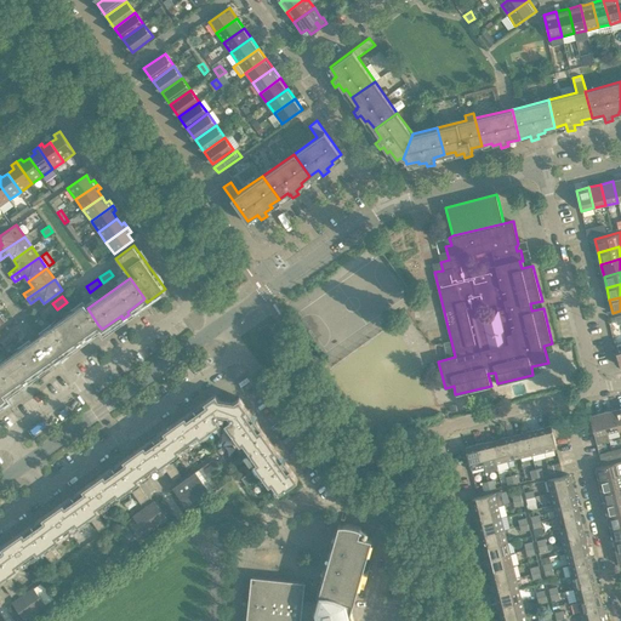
[(84,303),(40,335),(35,337),(51,359),(74,342),(77,345),(83,341),(80,337),(98,325),(87,308),(84,303)]
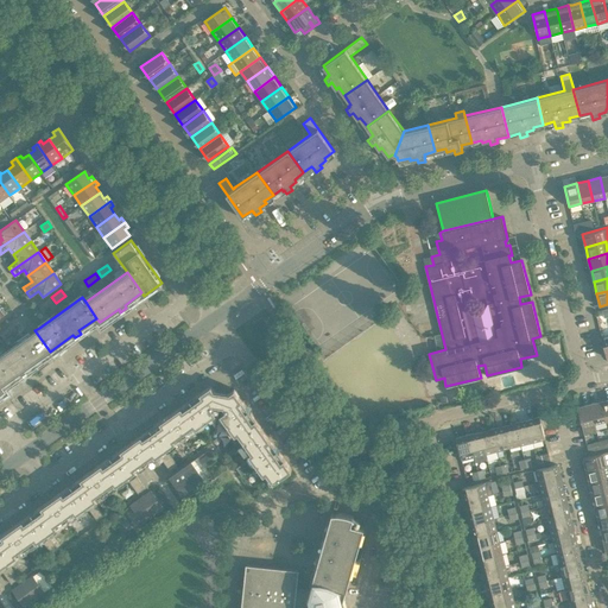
[(49,298),(38,306),(43,311),(54,304),(49,298)]
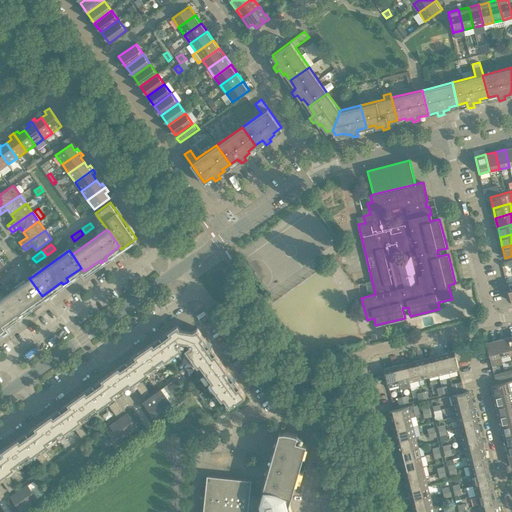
[(10,273),(0,280),(0,281),(3,286),(14,278),(10,273)]
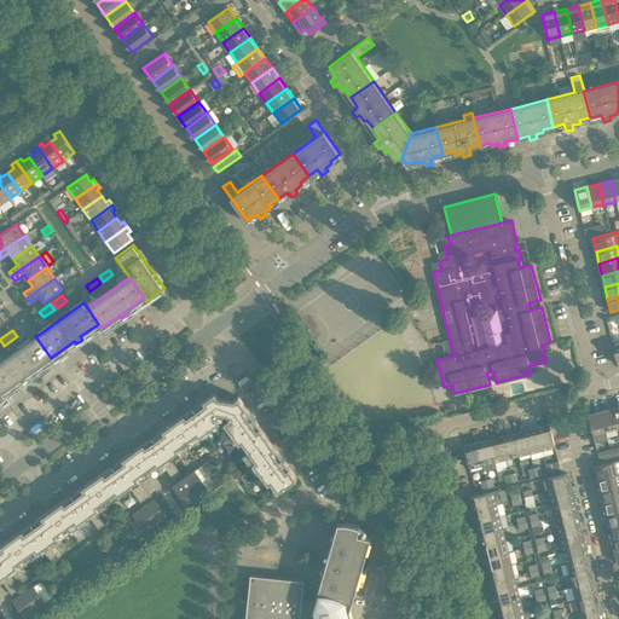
[(51,358),(35,336),(0,362),(0,388),(3,392),(21,379),(23,382),(24,381),(29,377),(27,375),(51,358)]
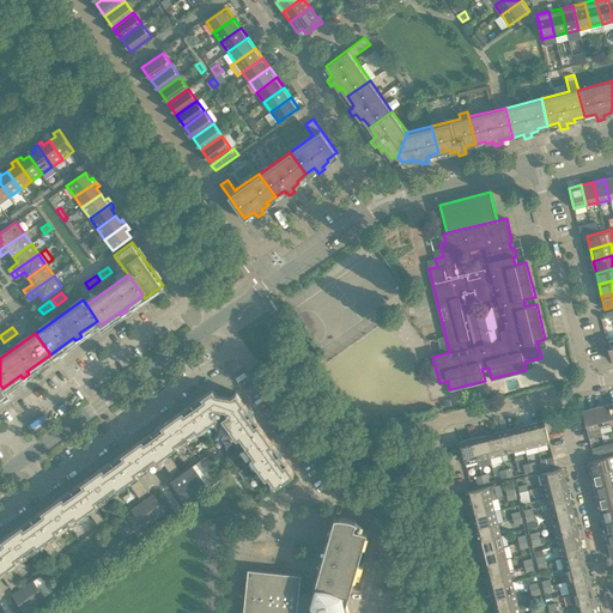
[(212,388),(171,417),(187,438),(217,417),(220,417),(223,398),(218,396),(212,388)]
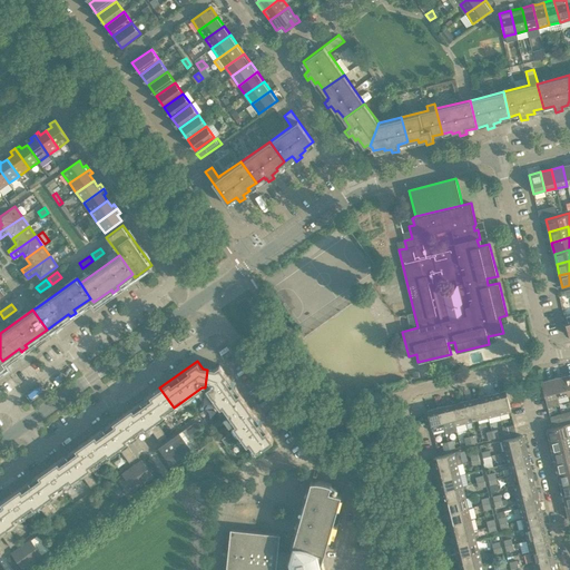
[(212,370),(207,370),(205,387),(207,389),(227,416),(247,403),(219,364),(212,370)]
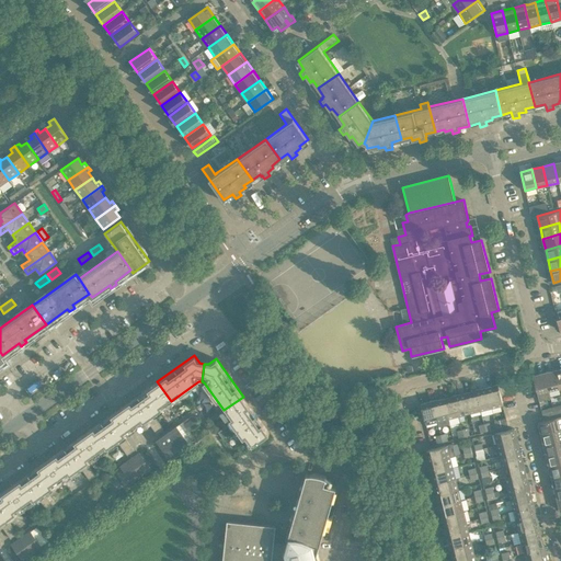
[(560,389),(554,369),(544,373),(549,391),(560,389)]
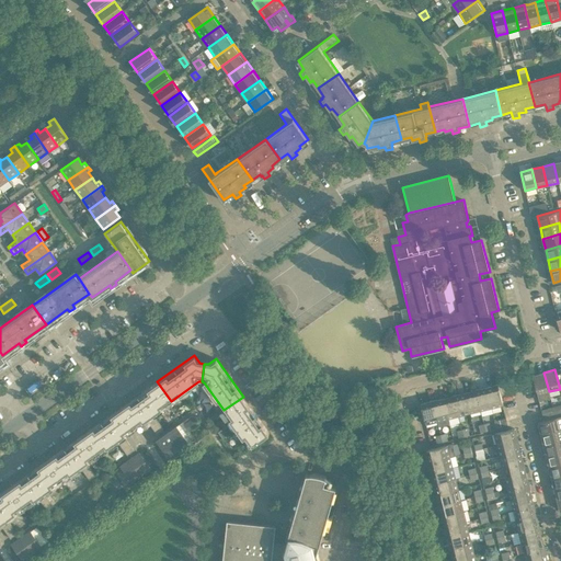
[(544,373),(533,375),(537,395),(549,391),(544,373)]
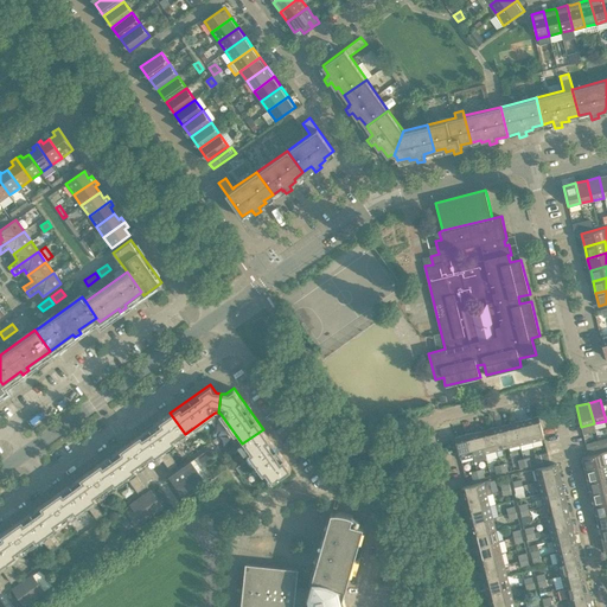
[(170,413),(140,435),(131,441),(146,462),(158,453),(170,470),(177,465),(165,448),(185,434),(170,413)]
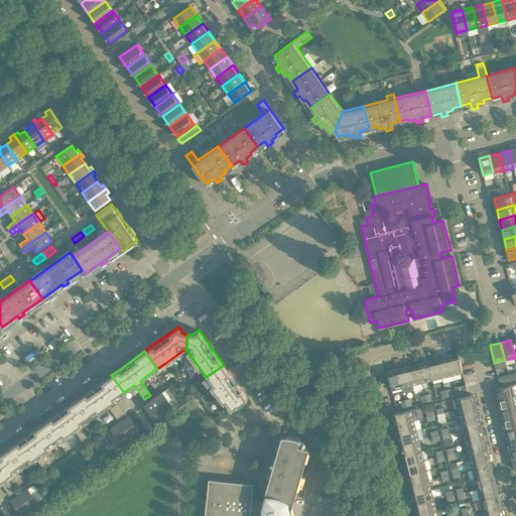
[(455,355),(447,357),(452,375),(463,373),(458,353),(457,353),(457,354),(455,354),(455,355)]
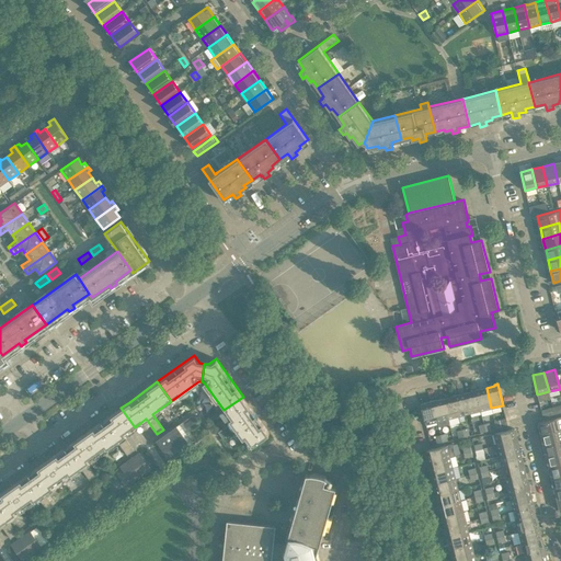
[(491,408),(487,388),(478,389),(476,389),(481,411),(491,408)]
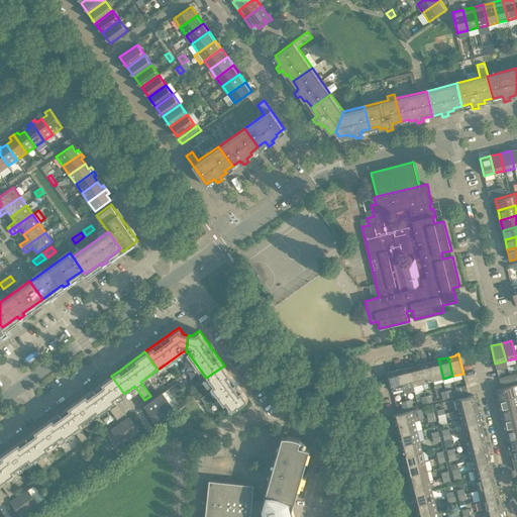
[(435,360),(428,363),(433,381),(443,379),(438,358),(437,358),(437,359),(435,359),(435,360)]
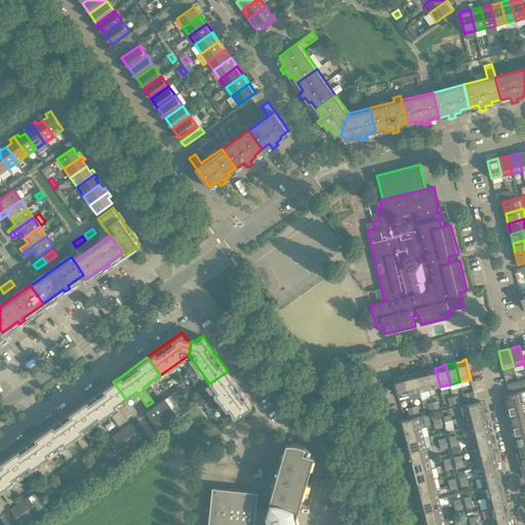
[(440,387),(435,368),(427,369),(425,369),(430,390),(440,387)]
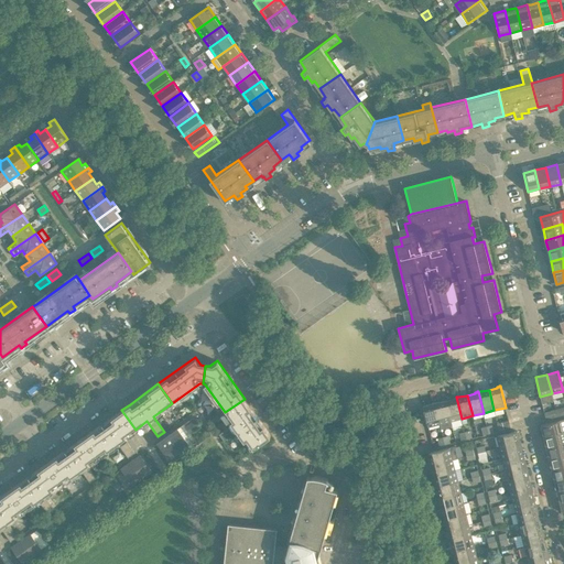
[(454,399),(445,400),(451,421),(462,419),(456,397),(455,397),(455,398),(454,398),(454,399)]
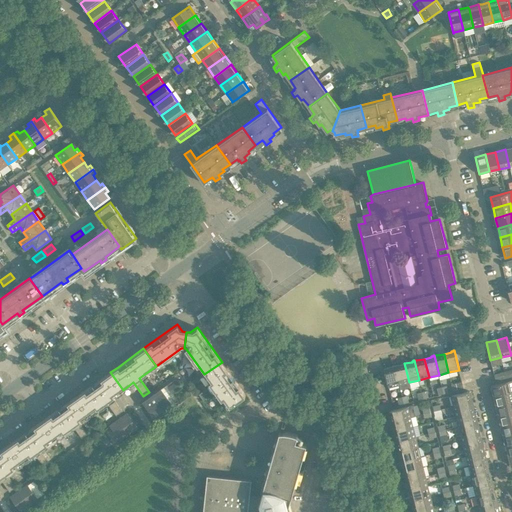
[(222,362),(204,374),(212,385),(199,394),(203,400),(216,390),(228,408),(245,395),(222,362)]
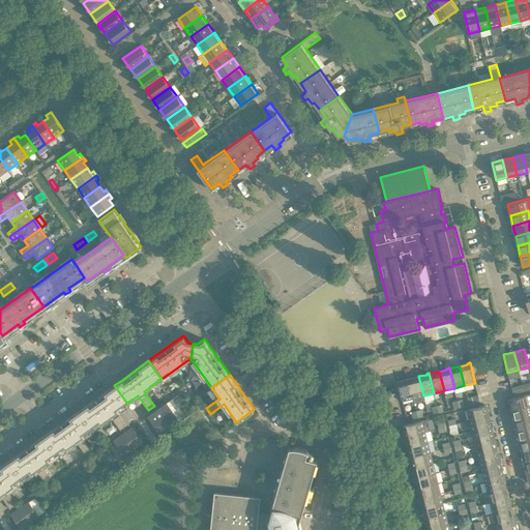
[(408,378),(413,399),(414,404),(424,401),(423,395),(418,376),(411,378),(410,378),(409,378),(408,378)]
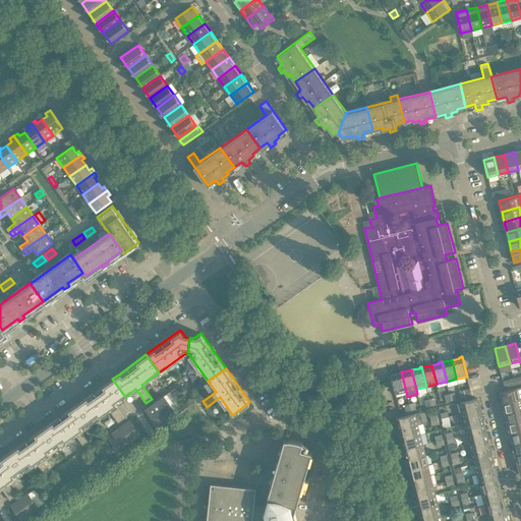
[(399,373),(391,375),(395,394),(406,392),(401,371),(399,372),(399,373)]
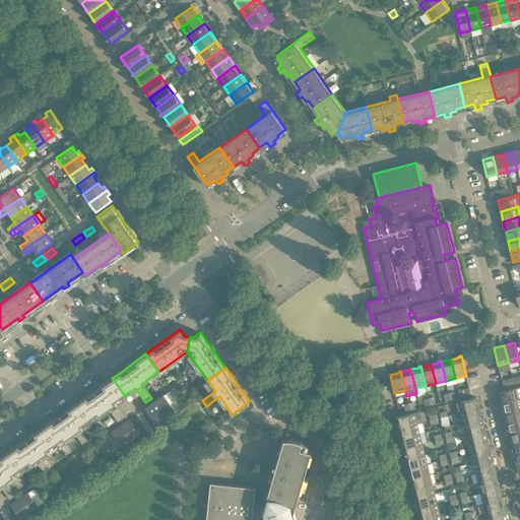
[(112,378),(79,401),(91,419),(108,407),(118,421),(124,417),(114,403),(125,396),(112,378)]
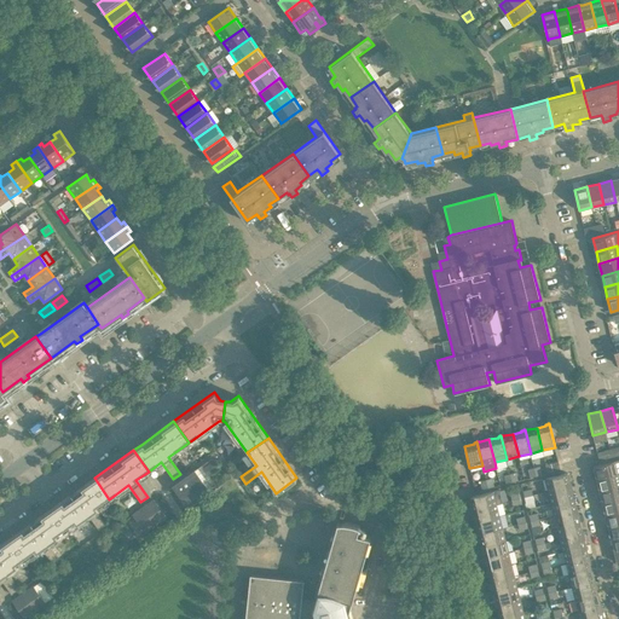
[(612,457),(609,450),(597,453),(599,461),(606,458),(612,457)]
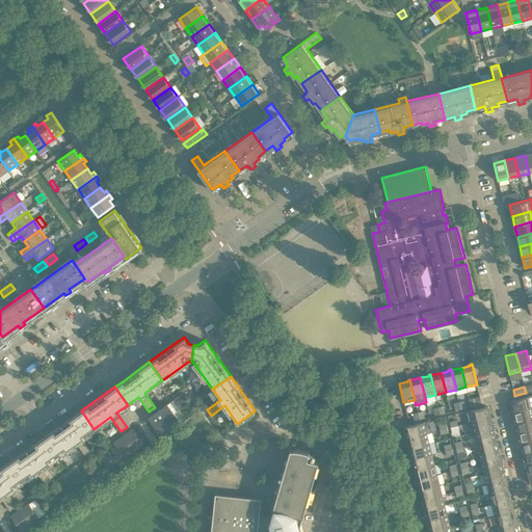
[(531,395),(510,401),(512,411),(531,406),(531,395)]
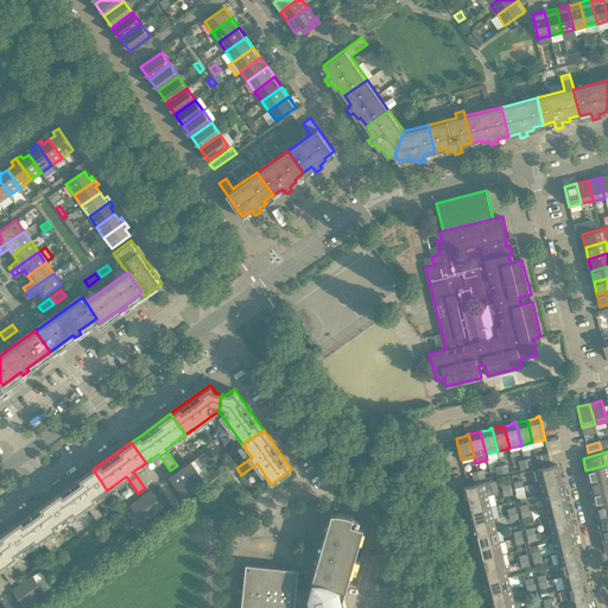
[(210,453),(200,460),(204,468),(215,460),(210,453)]
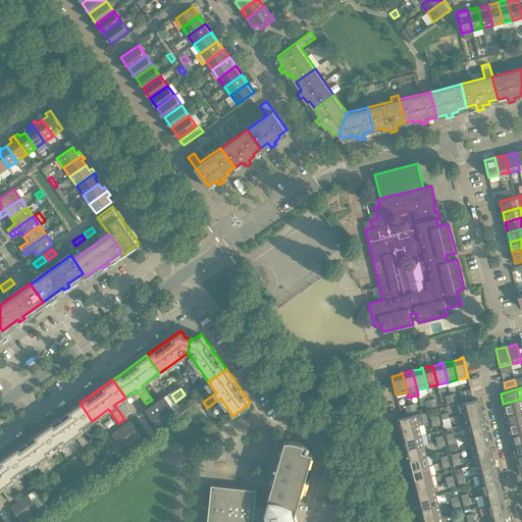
[(164,397),(147,410),(156,423),(174,411),(164,397)]
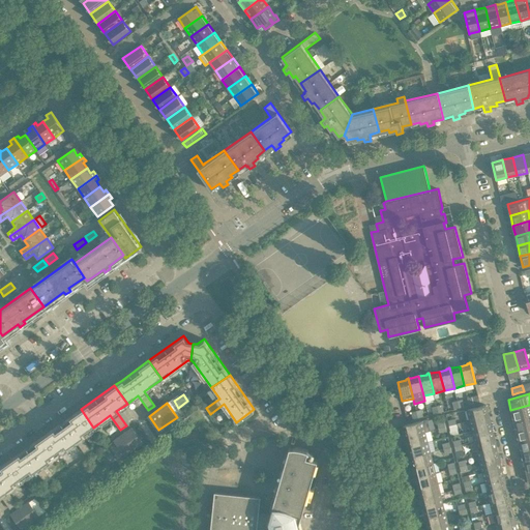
[(487,405),(481,406),(467,410),(469,420),(490,415),(489,413),(487,405)]
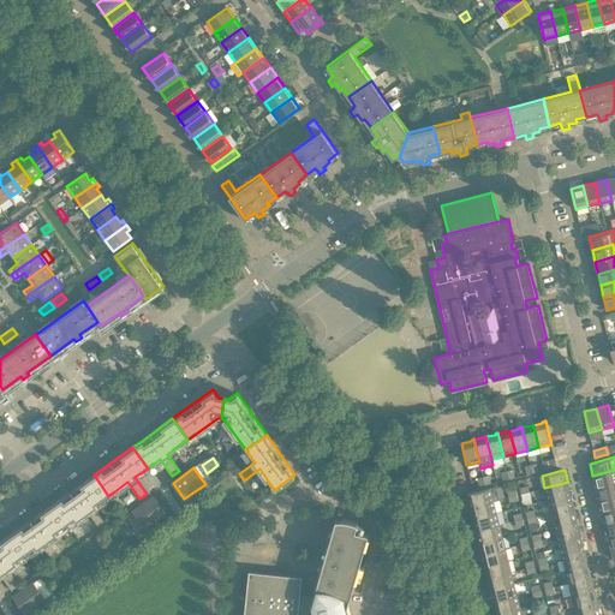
[(614,470),(592,476),(596,488),(614,482),(614,470)]
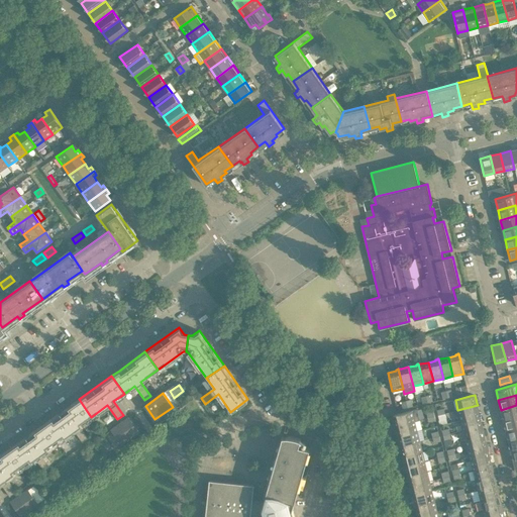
[(79,399),(43,424),(56,442),(74,429),(83,442),(88,438),(79,426),(91,417),(79,399)]
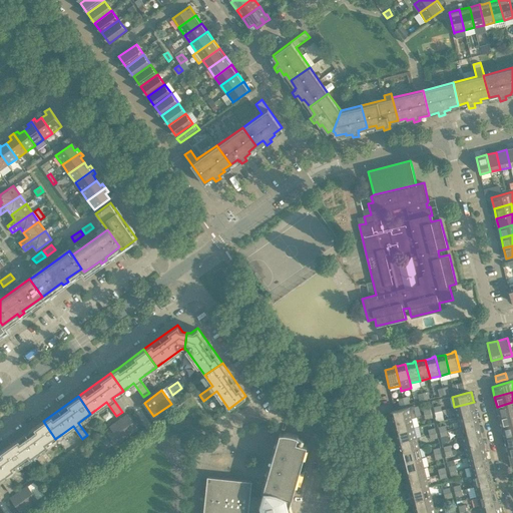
[(474,402),(454,407),(457,417),(476,412),(474,405),(474,403),(474,402)]
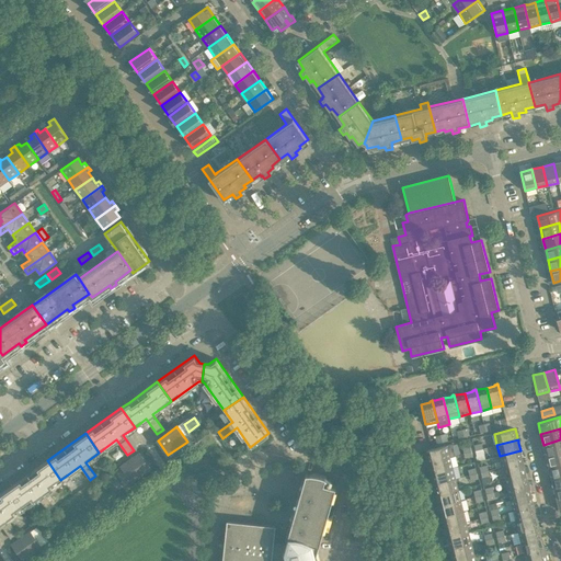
[(560,439),(544,445),(546,456),(560,451),(560,439)]
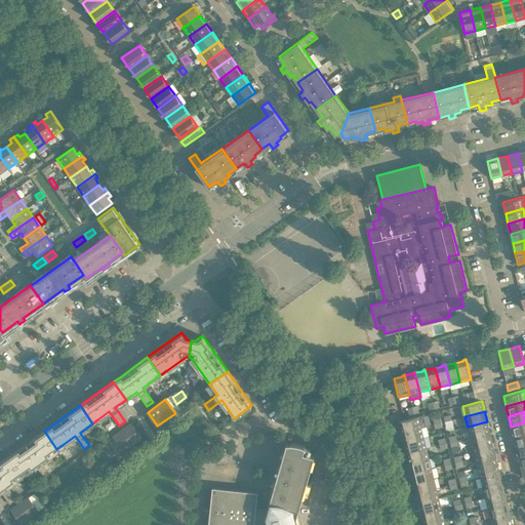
[(423,415),(399,421),(401,430),(401,432),(401,433),(420,428),(426,427),(423,415)]
